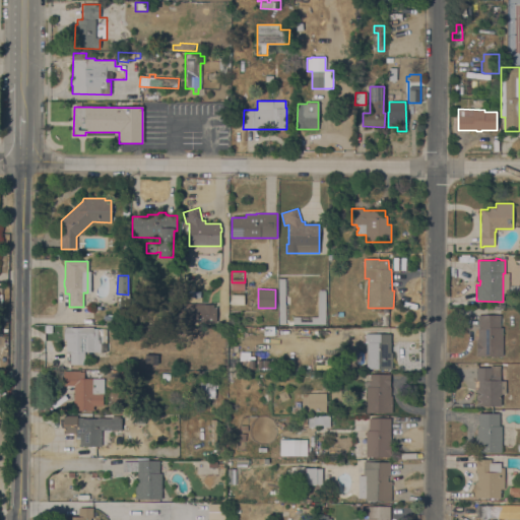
[(326,291),(325,325),(293,324),(293,325),(287,325),(287,321),(293,321),(293,317),(301,317),(312,318),(312,317),(318,317),(319,291),(326,291)]
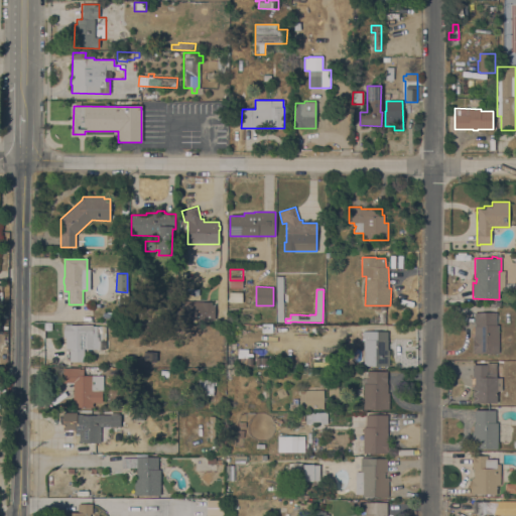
[(182,321),(183,301),(212,301),(212,305),(215,305),(215,319),(195,319),(195,321),(182,321)]
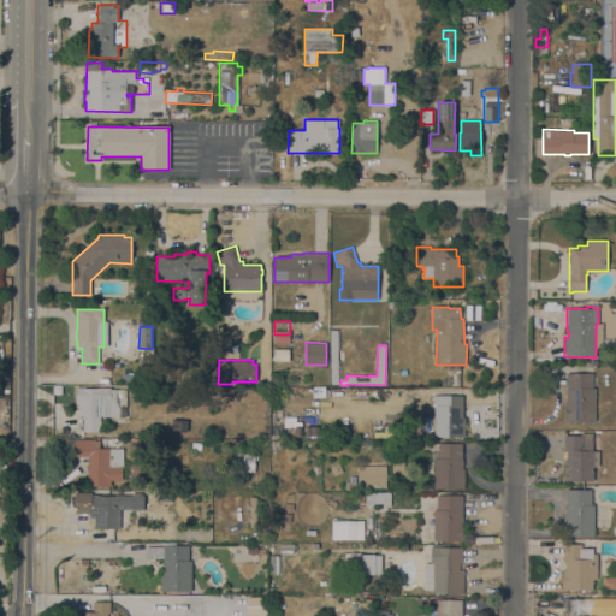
[(564,421),(564,402),(566,402),(567,373),(592,373),(592,388),(596,389),(596,422),(564,421)]
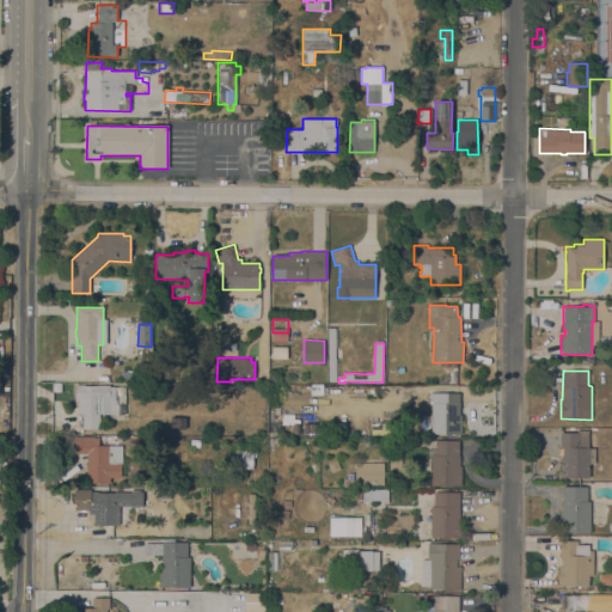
[(115,414),(99,414),(99,429),(83,429),(83,414),(78,414),(78,399),(75,399),(75,385),(110,385),(110,387),(115,387),(115,414)]
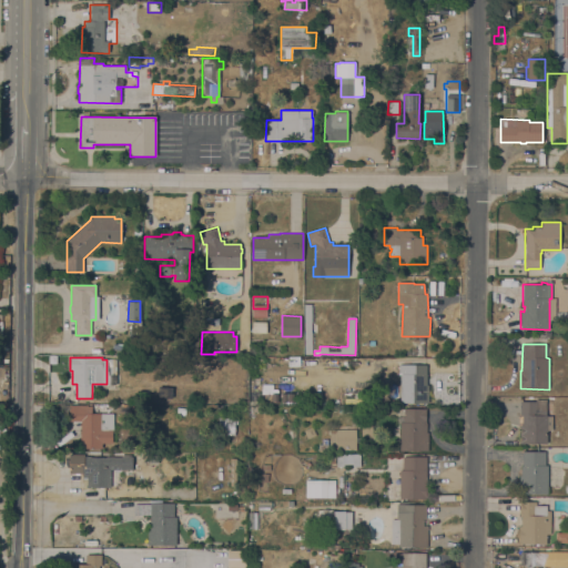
[(426,385),(429,385),(429,403),(401,403),(401,375),(399,375),(399,364),(427,365),(426,385)]
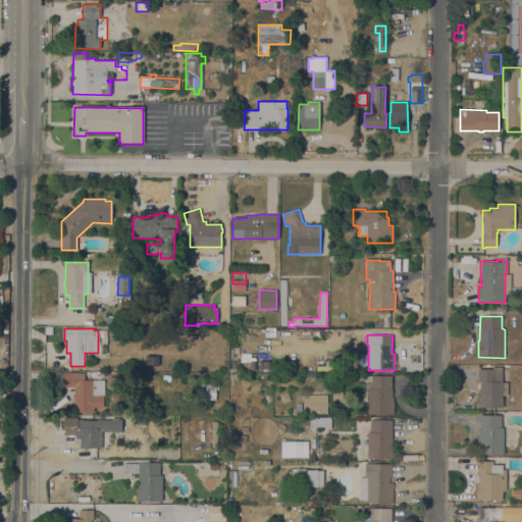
[(192,347),(191,340),(202,337),(203,345),(192,347)]
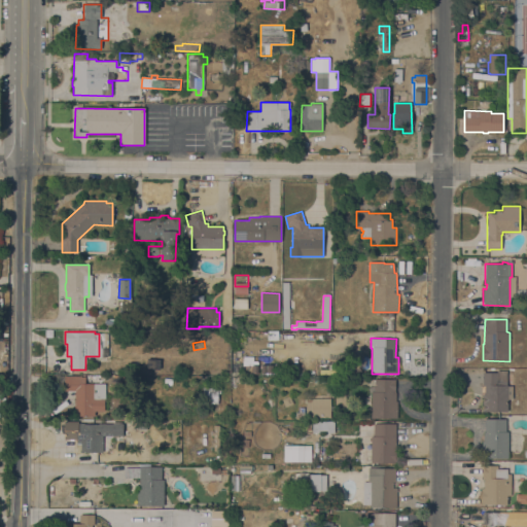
[(212,348),(220,347),(221,358),(213,359),(212,348)]
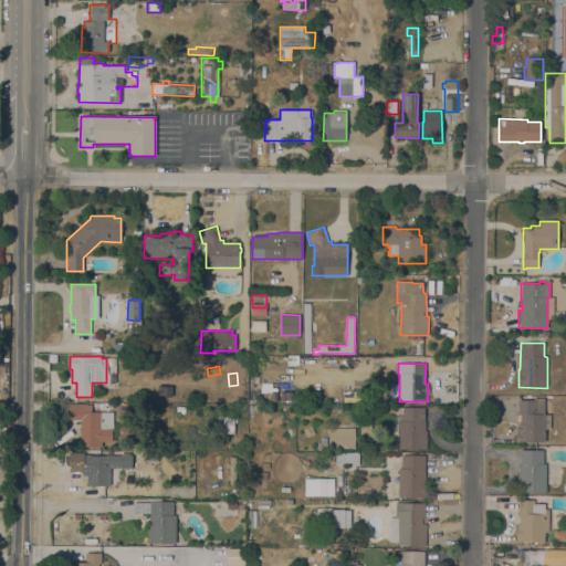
[(368,404),(356,404),(356,388),(368,388),(368,404)]
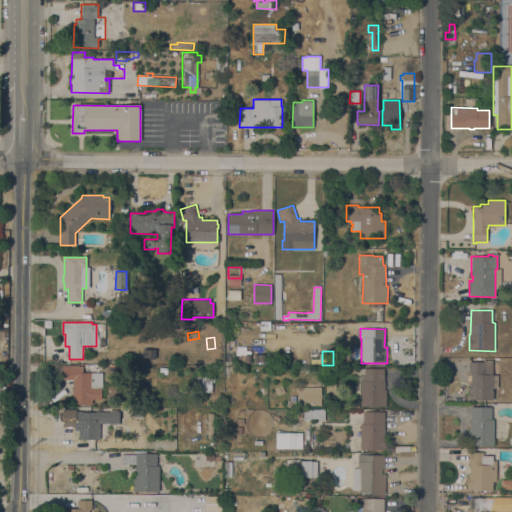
[(225,357),(224,365),(214,364),(214,357),(225,357)]
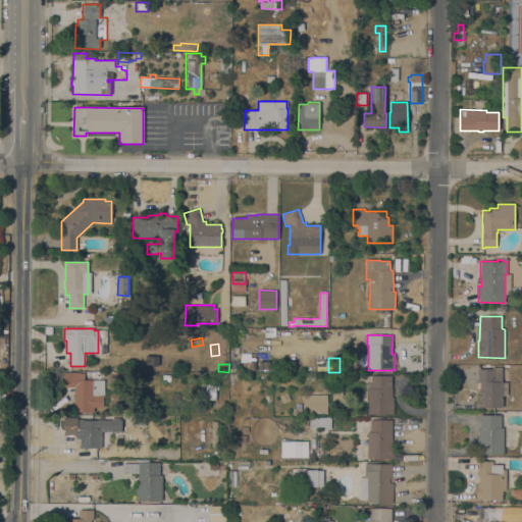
[(479,408),(479,402),(477,402),(478,398),(479,398),(479,394),(478,394),(478,392),(480,392),(480,382),(478,382),(478,369),(492,369),(492,367),(502,367),(502,382),(503,382),(508,382),(508,396),(503,396),(503,408),(479,408)]
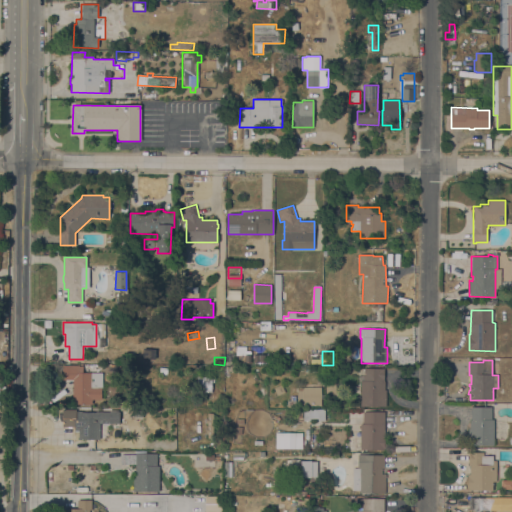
[(102,404),(73,404),(73,380),(60,380),(60,365),(79,365),(79,366),(83,366),(83,373),(102,373),(102,404)]
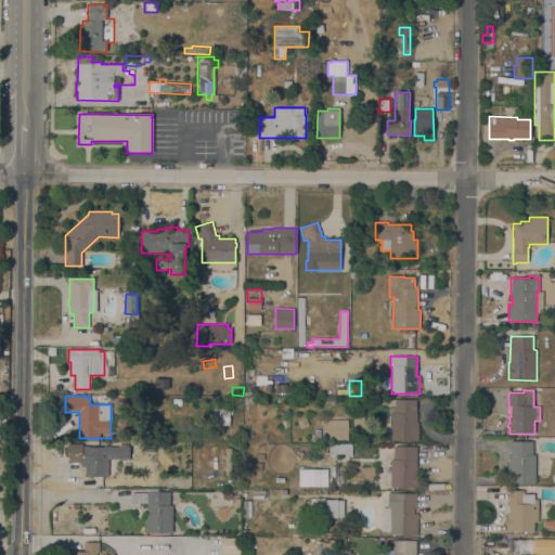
[(395,399),(416,399),(416,414),(417,414),(417,423),(418,423),(418,441),(391,441),(391,413),(388,413),(388,408),(395,408),(395,399)]
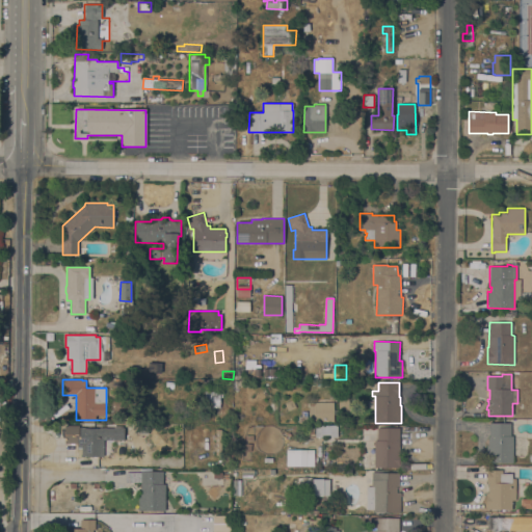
[(205,407),(205,391),(220,391),(220,392),(222,392),(222,397),(220,397),(220,408),(205,407)]
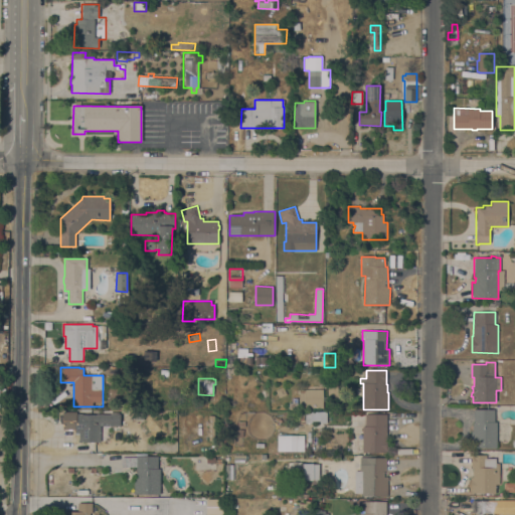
[(338,396),(328,395),(328,379),(338,379),(338,396)]
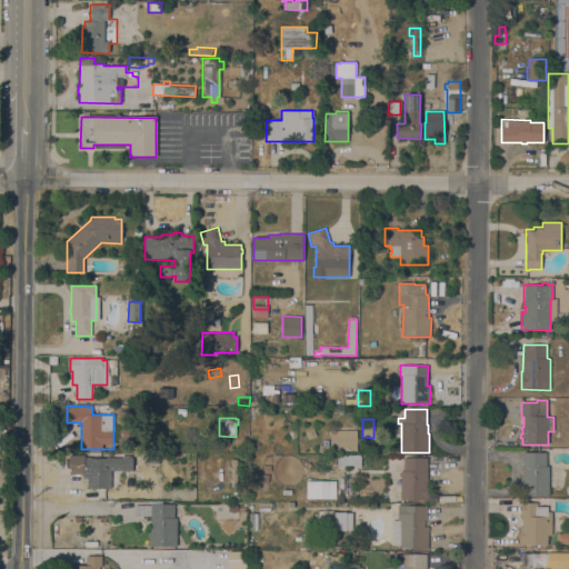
[(308,440),(305,432),(313,428),(317,436),(308,440)]
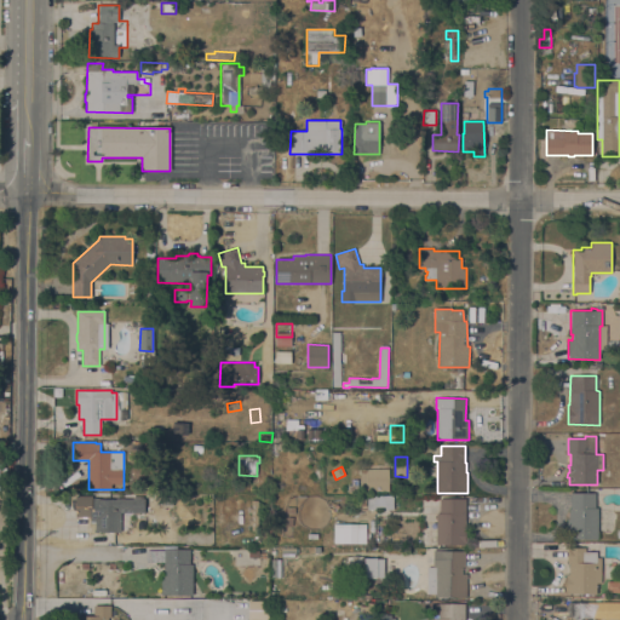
[(360,488),(360,469),(389,469),(389,488),(360,488)]
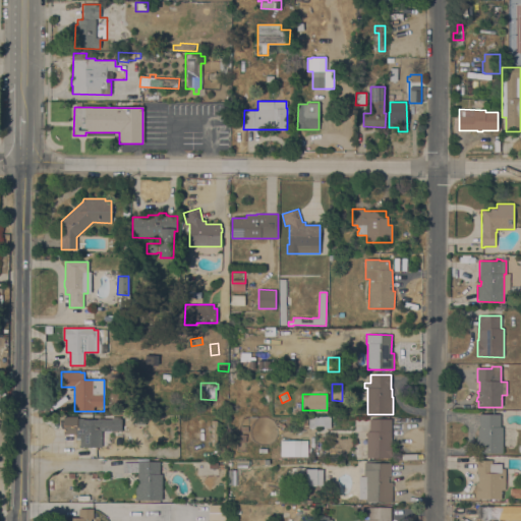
[(476,453),(476,437),(478,437),(478,427),(479,427),(479,414),(500,414),(500,426),(503,426),(503,453),(476,453)]
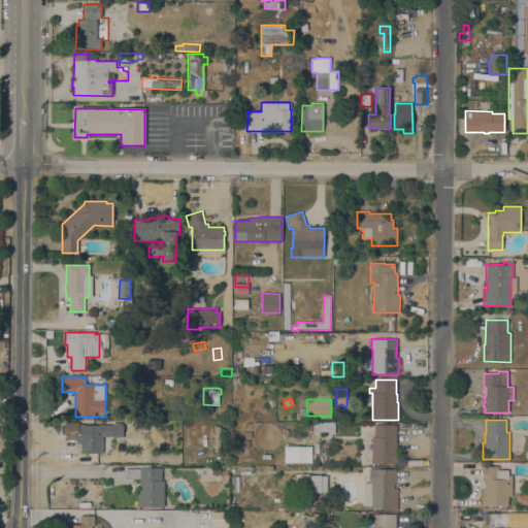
[(328,433),(328,431),(320,431),(320,433),(312,433),(312,423),(335,423),(335,433),(328,433)]
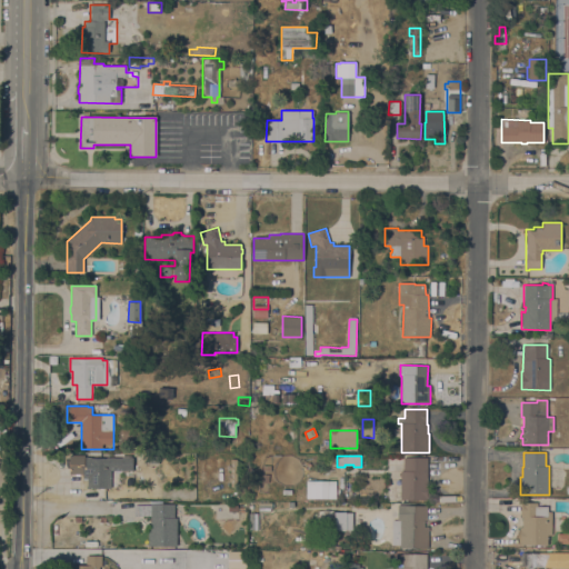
[(87,488),(87,478),(83,478),(83,471),(70,471),(70,457),(132,458),(132,471),(121,471),(121,483),(111,483),(111,488),(87,488)]
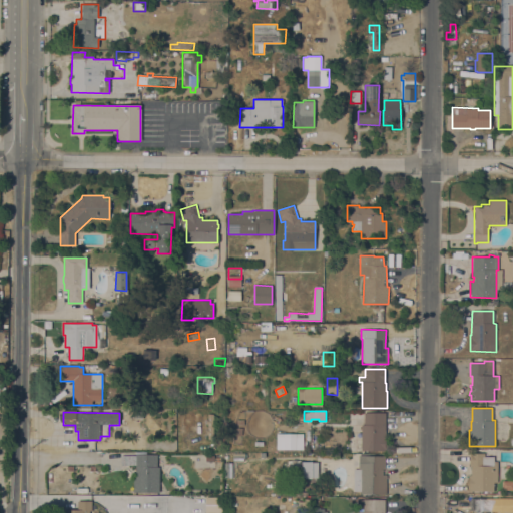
[(361,451),(361,425),(364,425),(364,413),(385,413),(385,437),(387,437),(387,451),(361,451)]
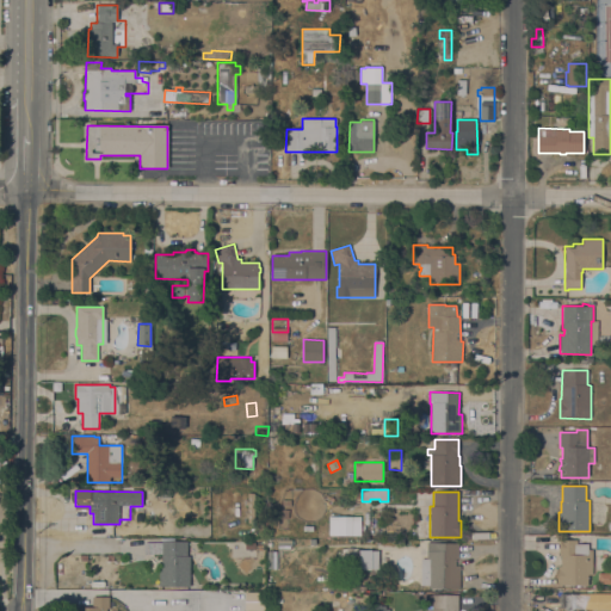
[(359,517),(328,516),(328,535),(359,536),(359,517)]
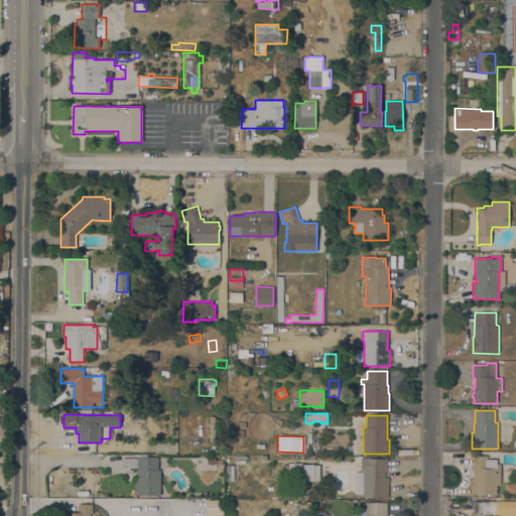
[(497,486),(496,494),(490,494),(490,497),(486,497),(486,494),(473,494),(473,495),(472,495),(472,478),(474,478),(474,470),(472,470),(472,456),(488,456),(487,460),(497,460),(497,465),(500,465),(500,486),(497,486)]
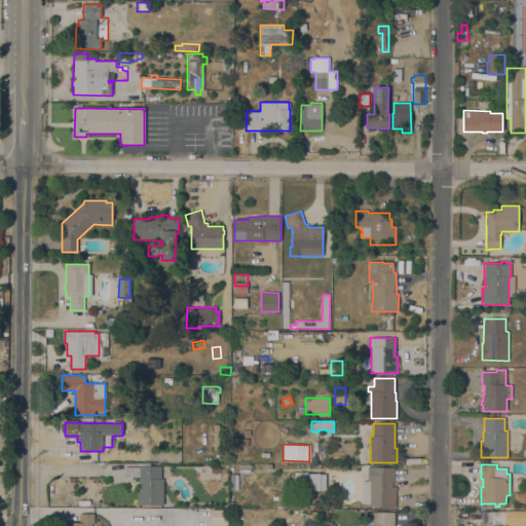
[(137,504),(137,485),(139,485),(139,477),(124,477),(124,466),(140,466),(140,465),(161,465),(161,479),(163,479),(163,505),(137,504)]
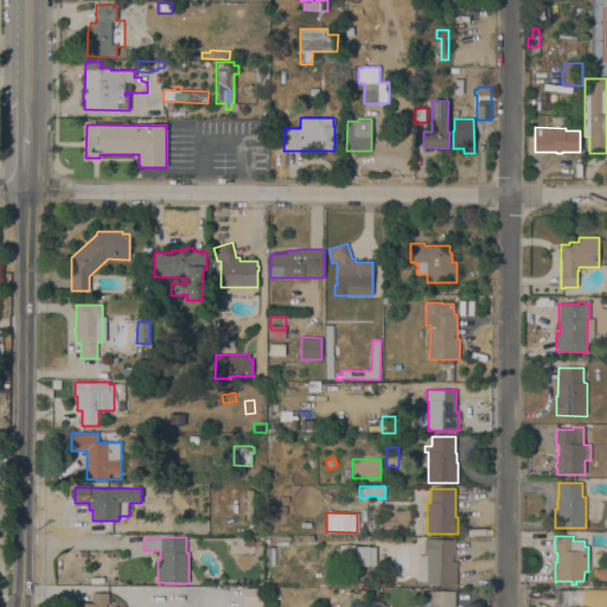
[(457,585),(427,585),(427,583),(419,583),(417,555),(425,555),(425,538),(455,538),(455,562),(457,562),(457,585)]
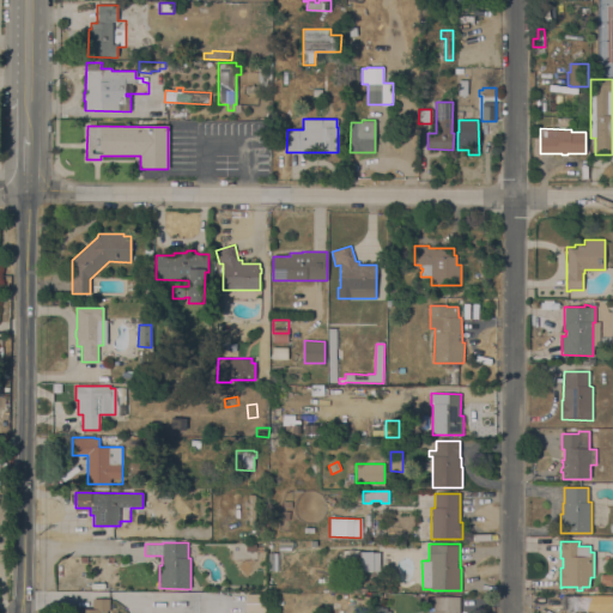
[(359,550),(359,566),(343,566),(343,553),(344,553),(344,551),(349,550),(349,548),(354,548),(354,550),(359,550)]
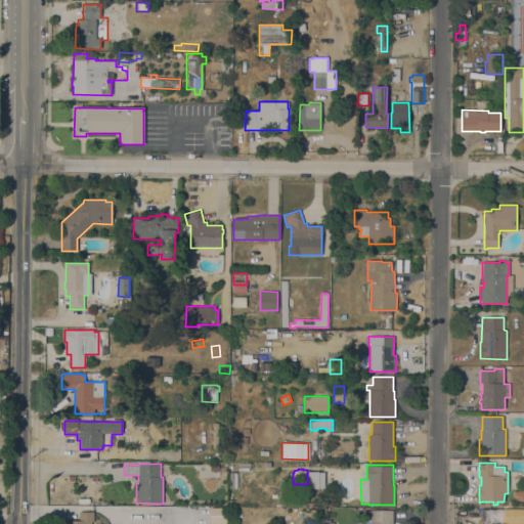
[(324,472),(324,488),(308,488),(308,472),(319,472),(324,472)]
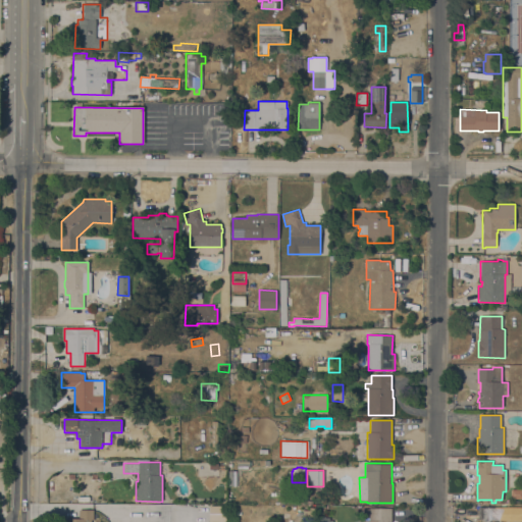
[(228,471),(237,471),(236,486),(228,486),(228,471)]
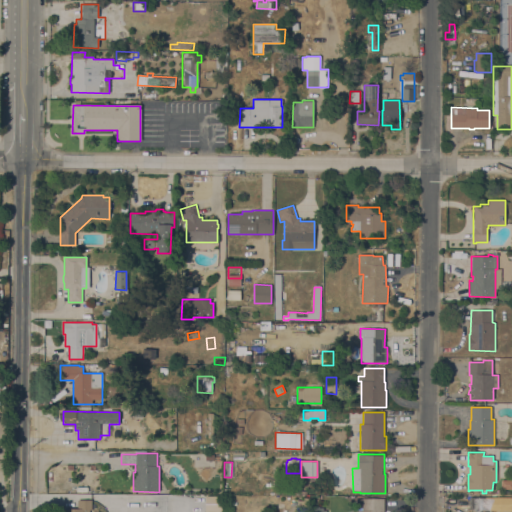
[(511,505),(500,505),(500,494),(511,494),(511,505)]
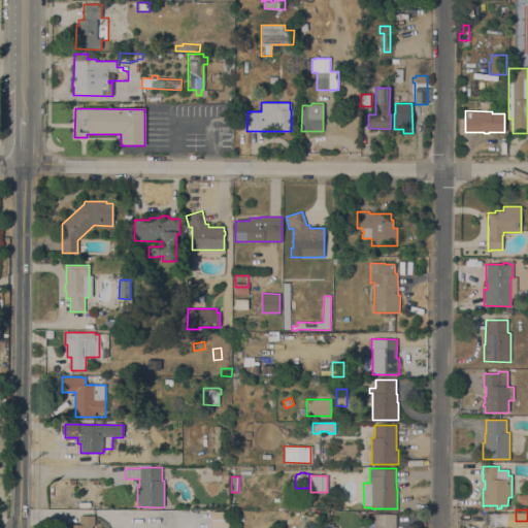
[(227,527),(228,512),(210,512),(210,527),(227,527)]
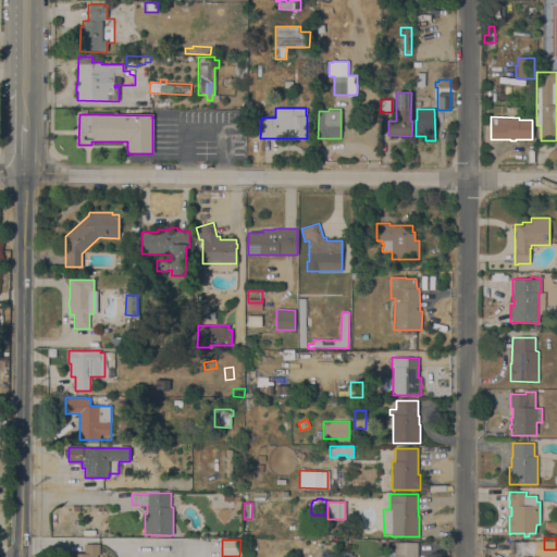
[(337,551),(323,551),(323,544),(331,544),(331,541),(337,541),(337,551)]
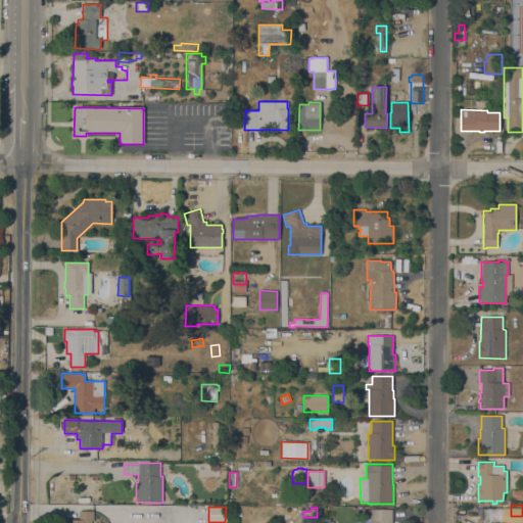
[(363,522),(363,520),(367,521),(367,508),(376,509),(392,509),(391,522),(363,522)]
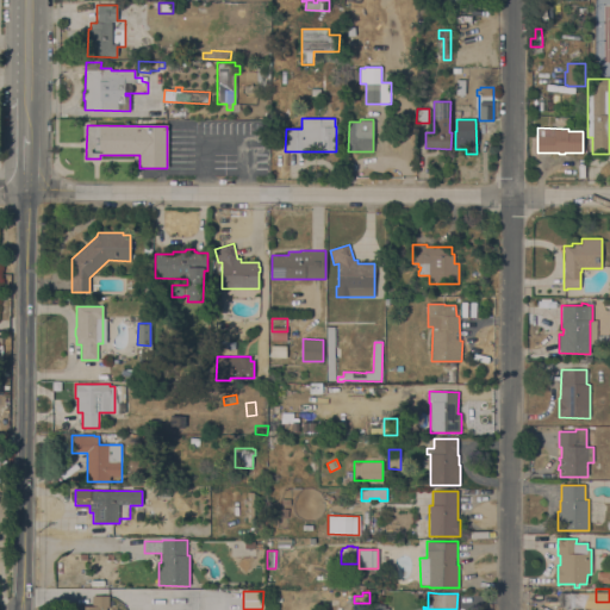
[(587,609),(559,609),(559,592),(585,592),(585,593),(591,595),(590,608),(587,608),(587,609)]
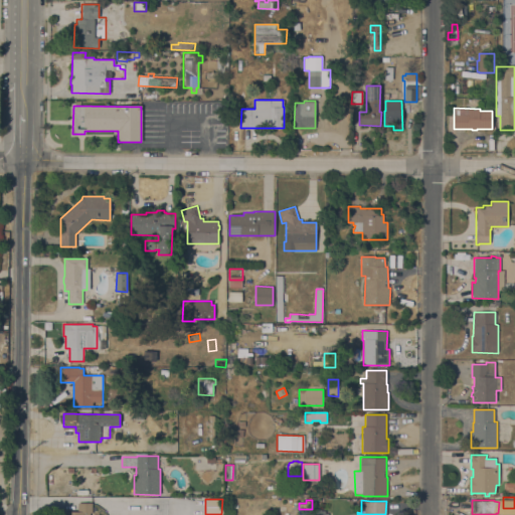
[(92,513),(90,513),(90,514),(61,514),(61,511),(77,511),(78,503),(92,503),(92,513)]
